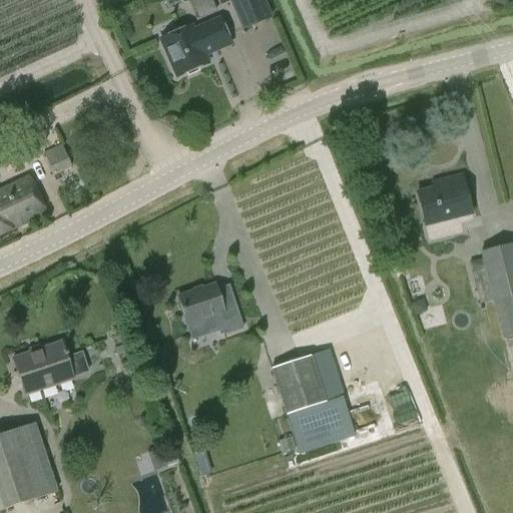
[(218,0),(221,4),(230,0),(231,0),(245,31),(274,19),(266,0),(218,0)]
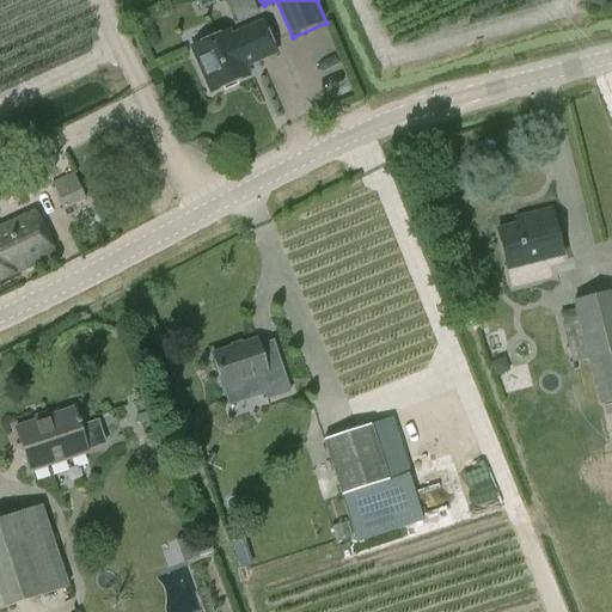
[(244,66),(275,53),(262,23),(231,36),(228,31),(191,48),(209,92),(248,75),(244,66)]
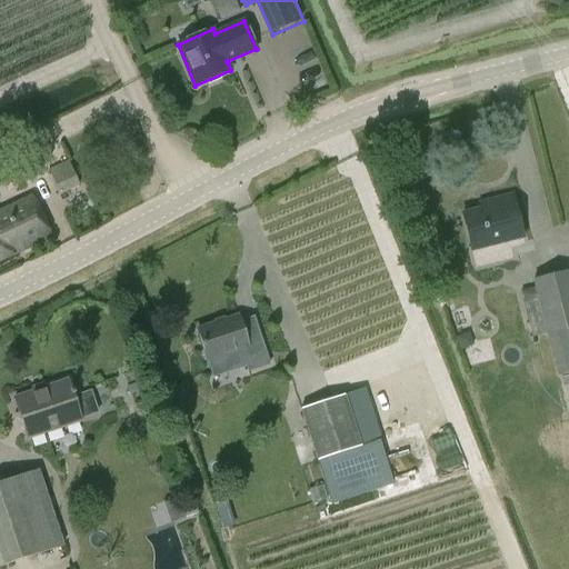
[(59,195),(78,186),(67,161),(48,170),(59,195)]
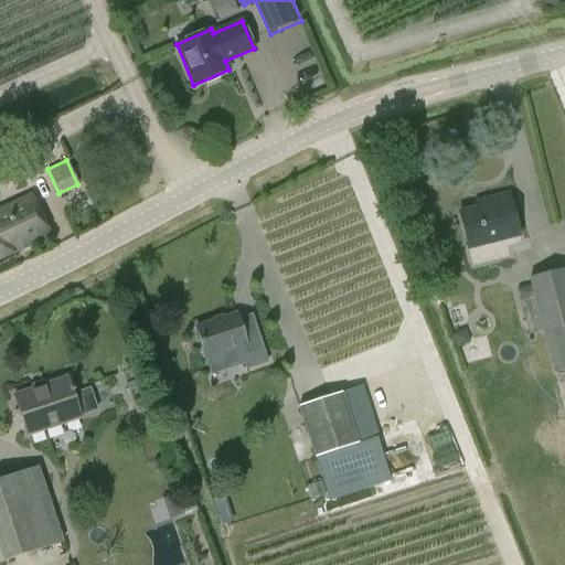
[(468,249),(519,236),(508,194),(488,200),(489,205),(459,213),(468,249)]
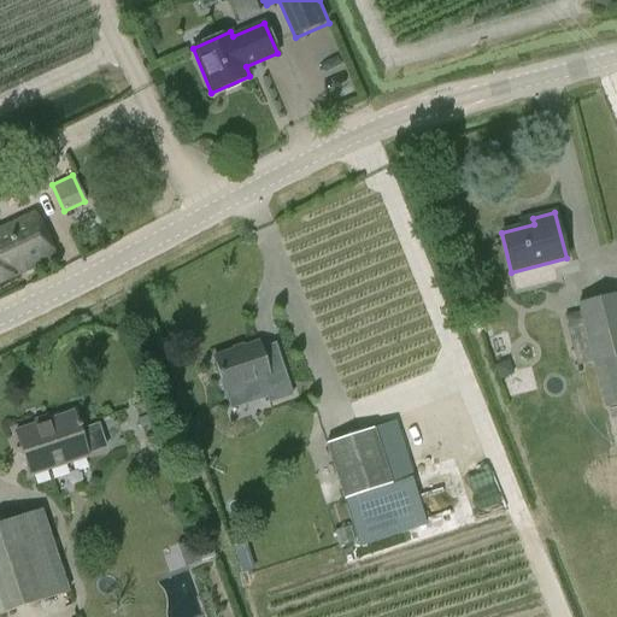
[(0,277),(41,259),(23,219),(0,229),(0,277)]
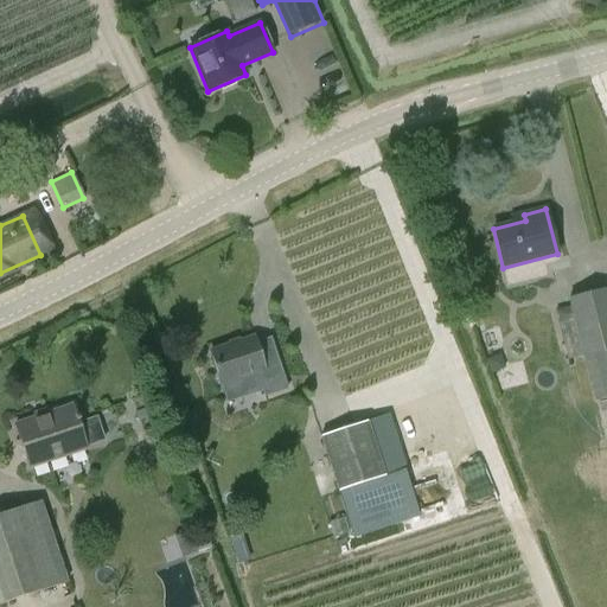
[(582,358),(593,402),(606,398),(606,288),(568,299),(569,307),(555,310),(568,359),(581,356),(582,358)]
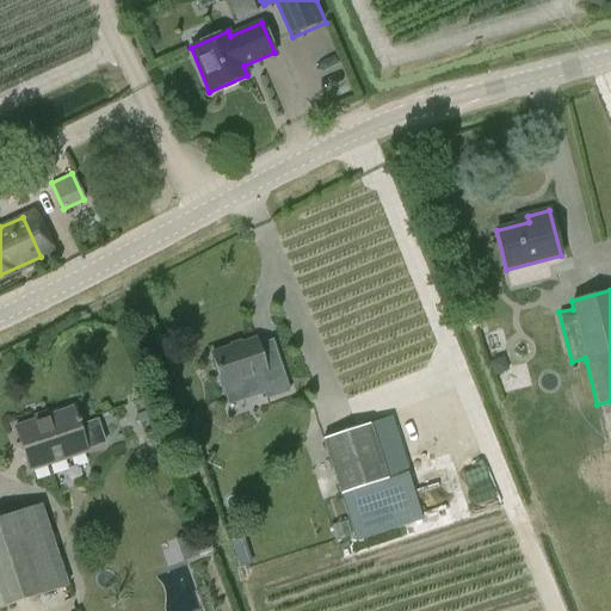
[(211,353),(222,387),(260,375),(267,397),(288,390),(279,368),(266,371),(255,339),(211,353)]
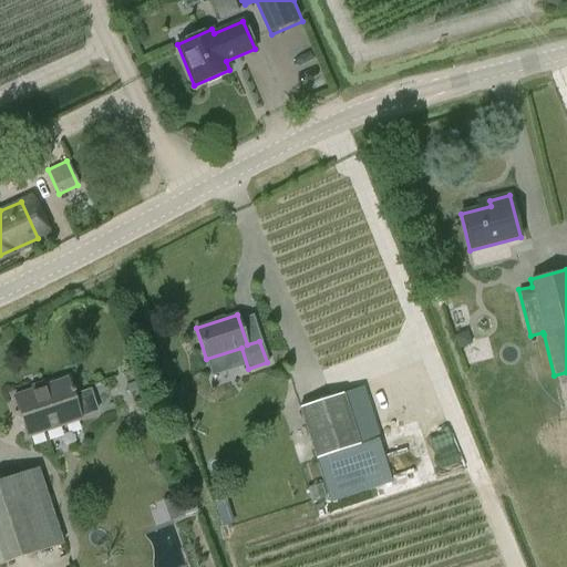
[(457,350),(470,344),(466,337),(461,334),(453,338),(457,350)]
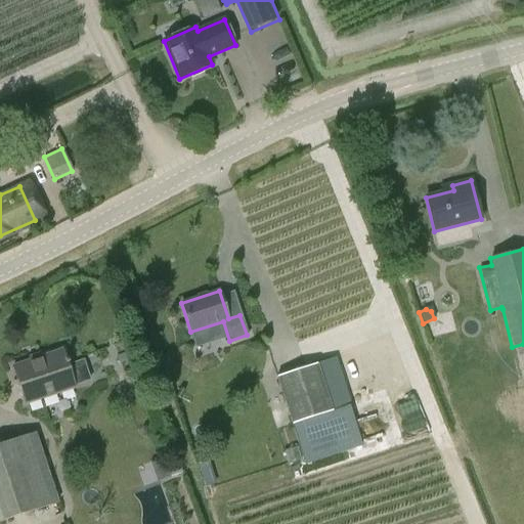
[(75,388),(75,386),(90,381),(84,360),(68,365),(62,350),(11,366),(25,404),(75,388)]
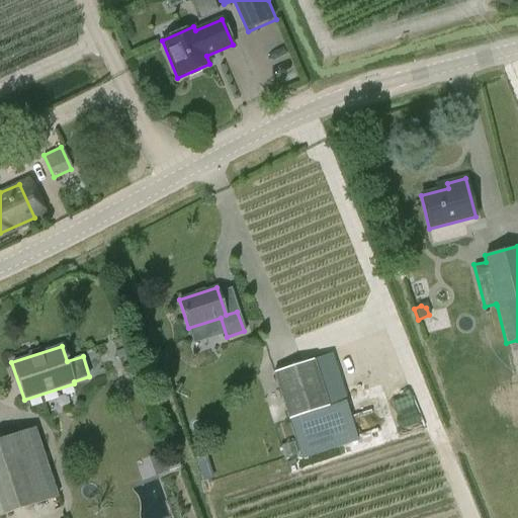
[(338,438),(334,424),(328,407),(313,359),(273,372),(294,437),(311,431),(315,445),(338,438)]
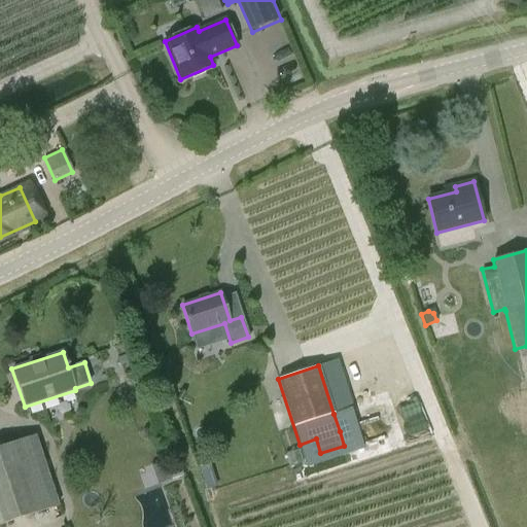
[(36,435),(0,447),(0,525),(60,505),(36,435)]
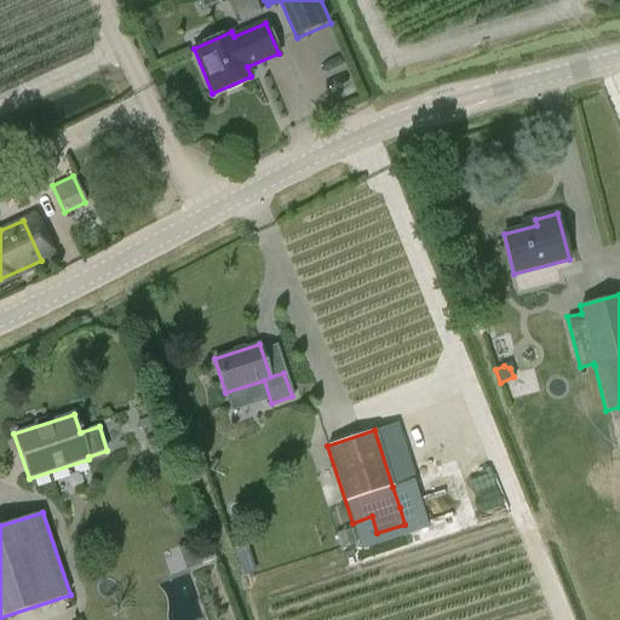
[(197,551),(201,564),(214,561),(211,546),(197,551)]
